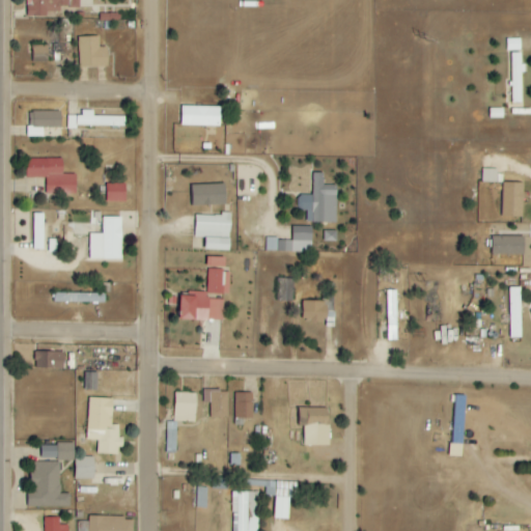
[(27,0),(27,18),(47,18),(47,12),(60,12),(60,7),(79,7),(79,0),(27,0)]
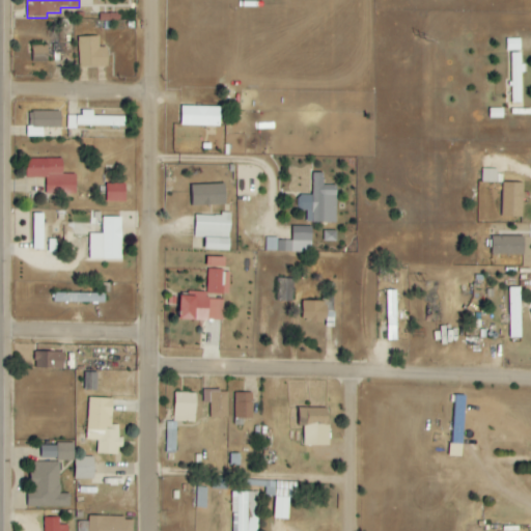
[(108,67),(107,47),(99,48),(99,36),(78,37),(79,68),(108,67)]
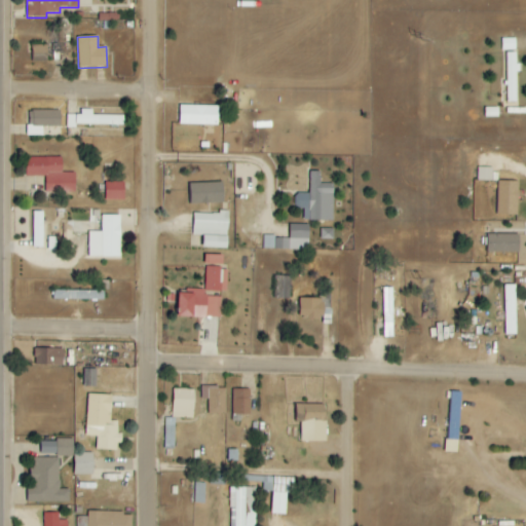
[(501,39),(502,50),(516,49),(516,39),(501,39)]
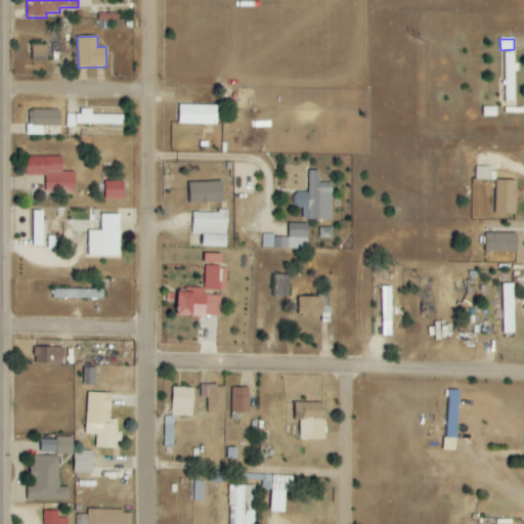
[(47,45),(32,45),(32,62),(47,62),(47,45)]
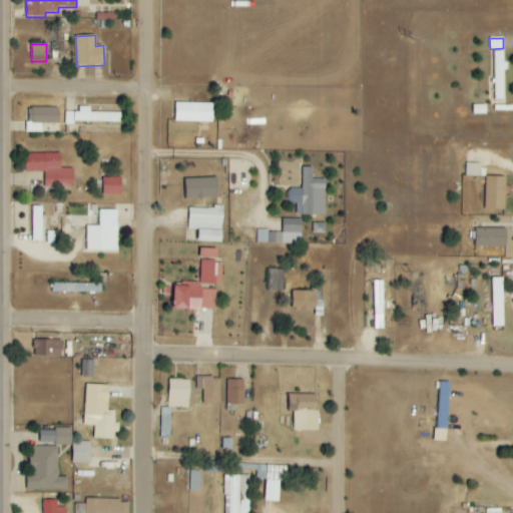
[(494,51),(493,91),(504,91),(505,51),(494,51)]
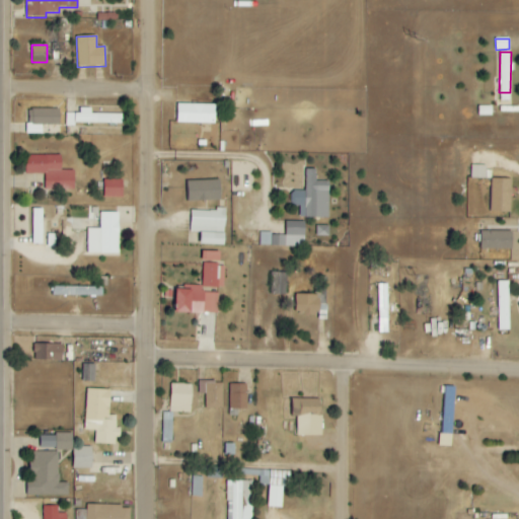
[(215,105),(176,104),(176,124),(215,124),(215,105)]
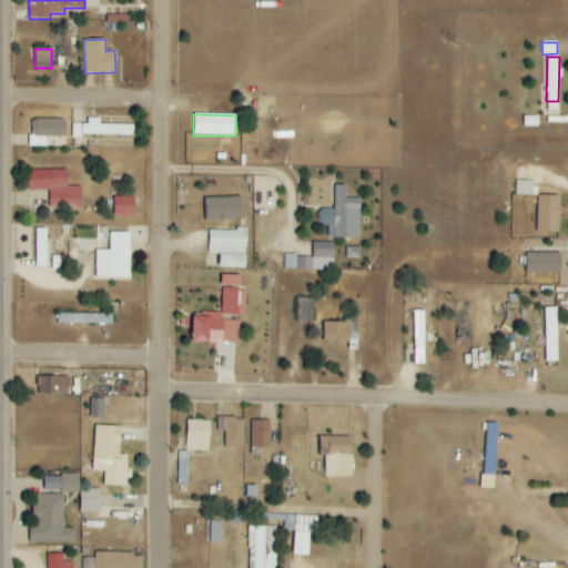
[(66,119),(32,120),(32,137),(40,137),(40,146),(46,146),(46,137),(66,137),(66,119)]
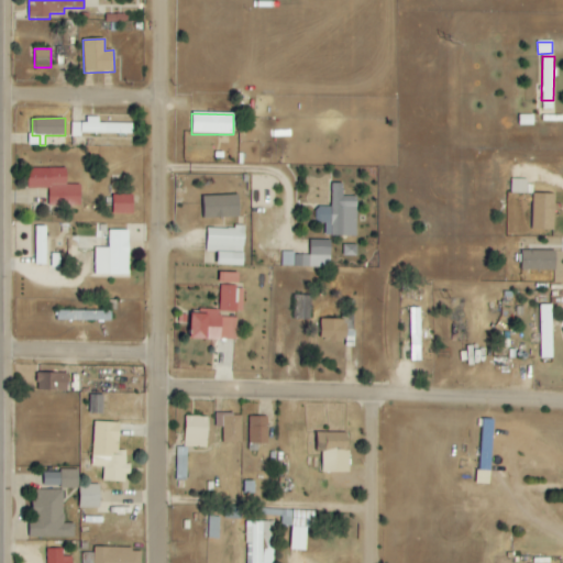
[(72,123),(72,134),(132,135),(133,124),(99,124),(99,118),(87,118),(87,123),(72,123)]
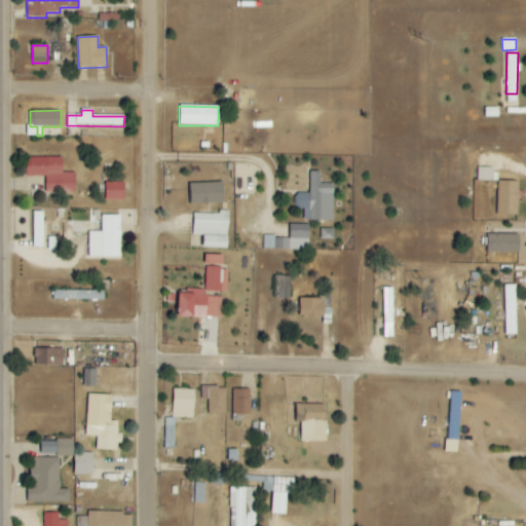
[(75,193),(75,173),(63,173),(62,158),(26,158),(27,177),(45,176),(46,193),(75,193)]
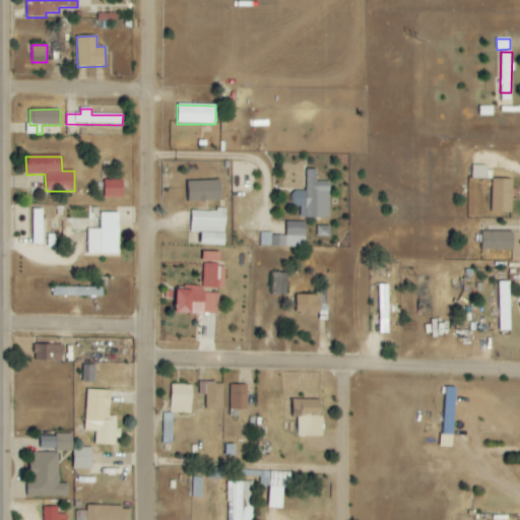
[(472,179),(493,180),(493,168),(472,167),(472,179)]
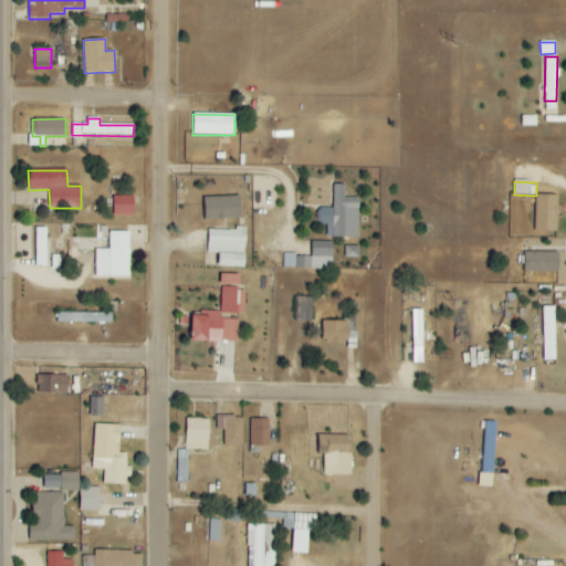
[(359,198),(345,198),(345,185),(334,185),(334,209),(317,209),(317,224),(326,224),(326,238),(358,238),(359,198)]
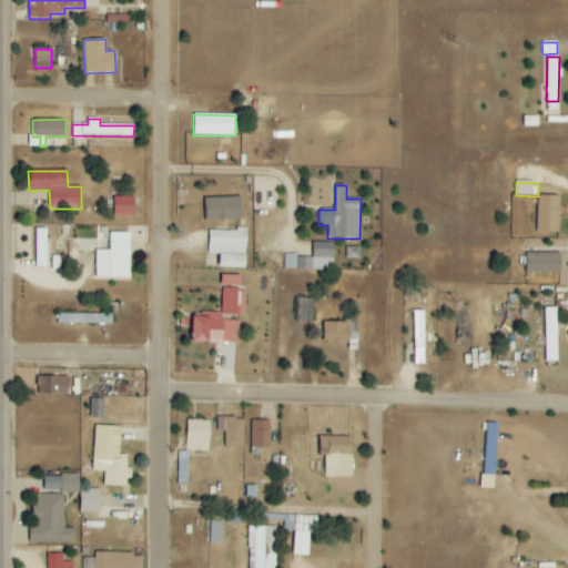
[(537,232),(559,233),(560,196),(537,195),(537,232)]
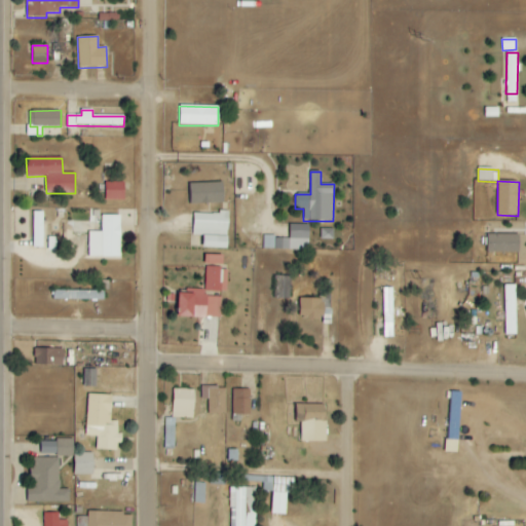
[(122,200),(122,182),(104,182),(104,200),(122,200)]
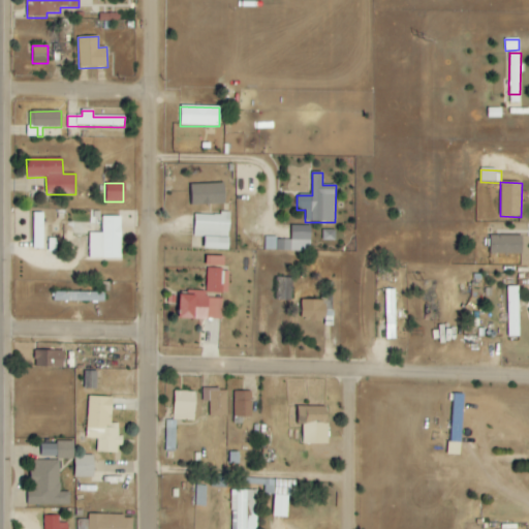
[(190,185),(191,206),(225,205),(224,184),(190,185)]
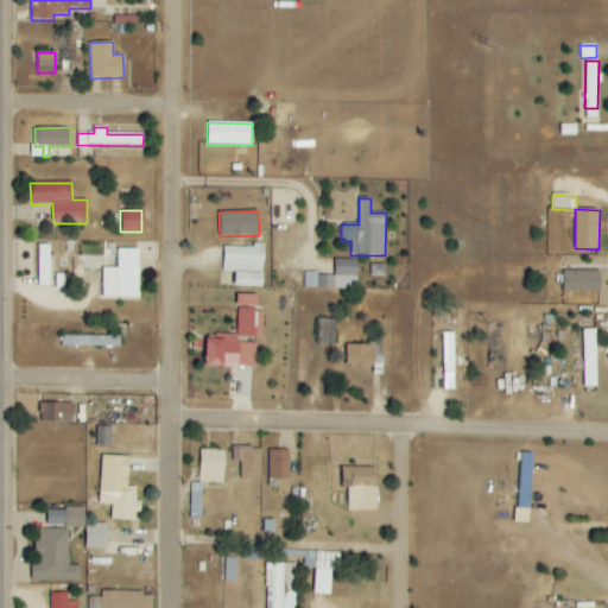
[(50,245),(37,245),(38,286),(50,286),(50,245)]
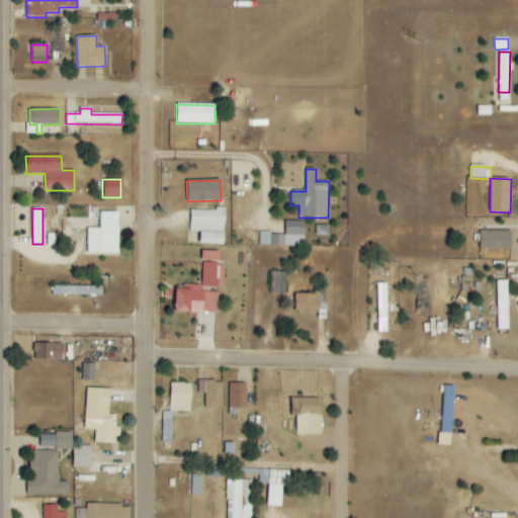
[(225,210),(190,209),(190,232),(200,233),(199,245),(224,246),(225,210)]
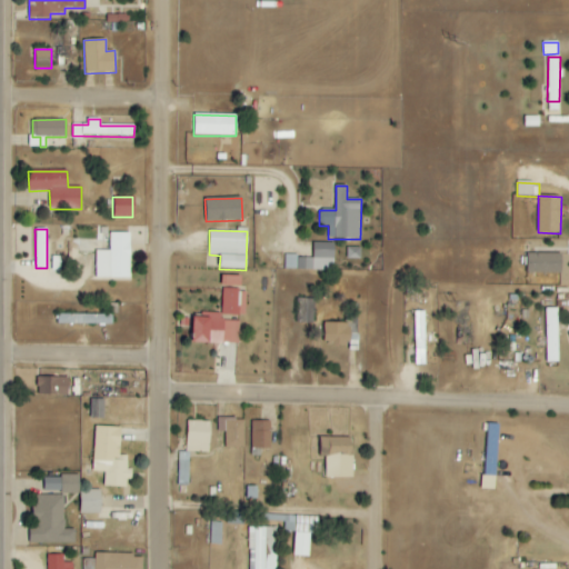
[(107,278),(128,278),(128,233),(107,233),(107,278)]
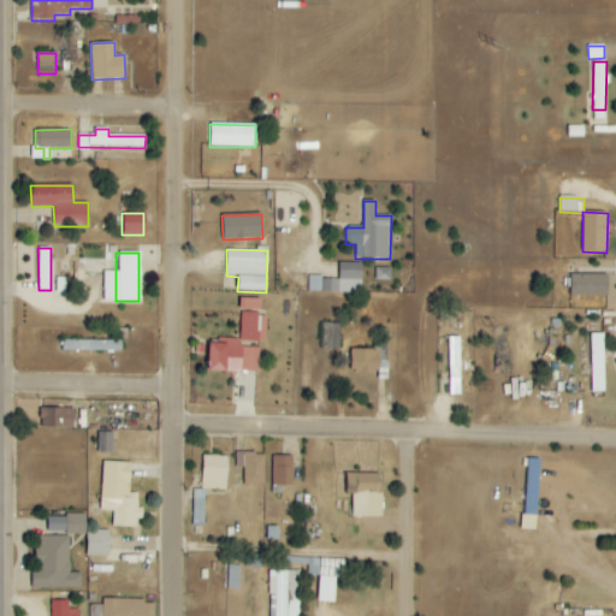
[(362,264),(339,264),(339,278),(308,278),(308,292),(361,294),(362,264)]
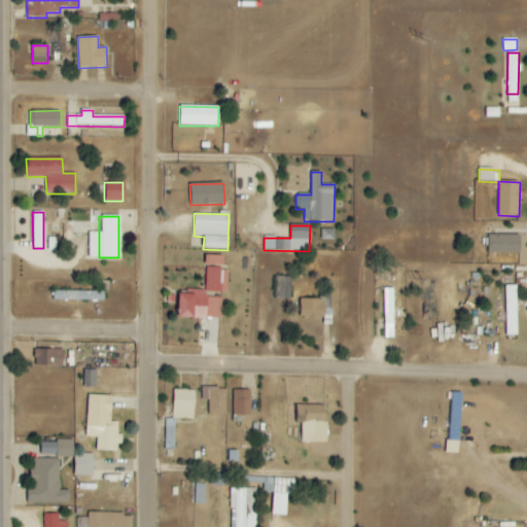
[(521,235),(489,234),(488,253),(520,253),(521,235)]
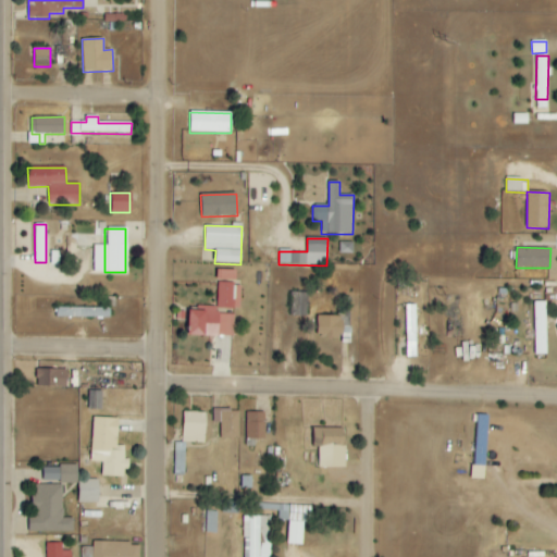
[(189,310),(188,336),(234,337),(235,309),(240,310),(242,286),(235,286),(236,271),(219,270),(218,311),(189,310)]
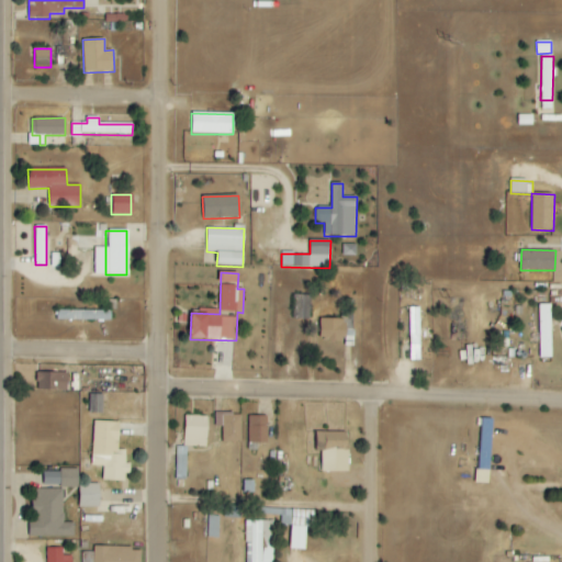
[(293,319),(311,319),(312,295),(294,295),(293,319)]
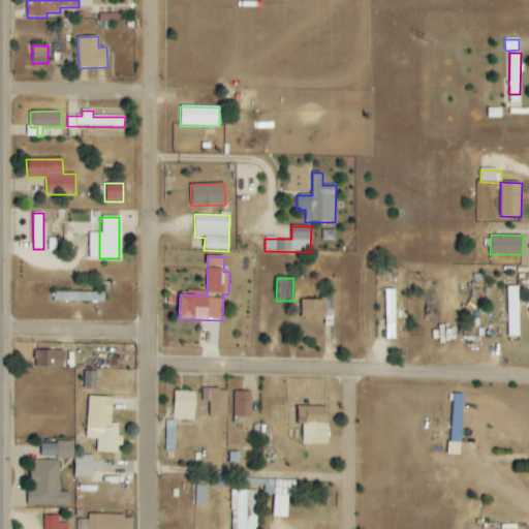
[(519,287),(507,287),(507,338),(519,337),(519,287)]
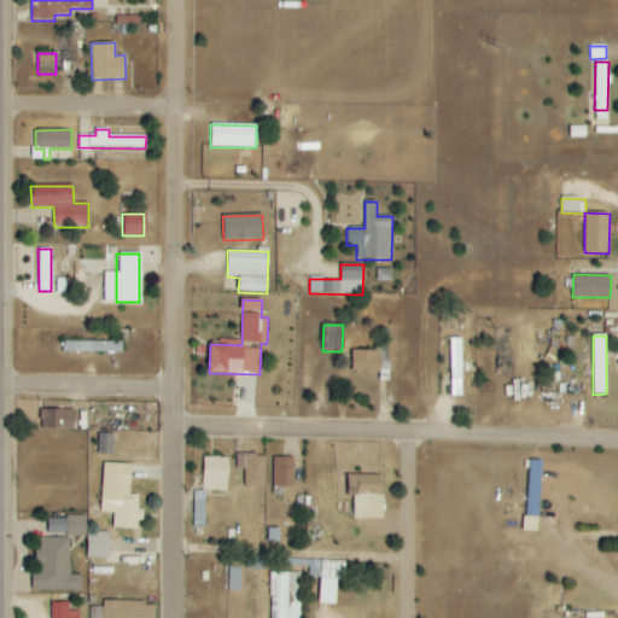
[(461,338),(449,339),(450,396),(462,396),(461,338)]
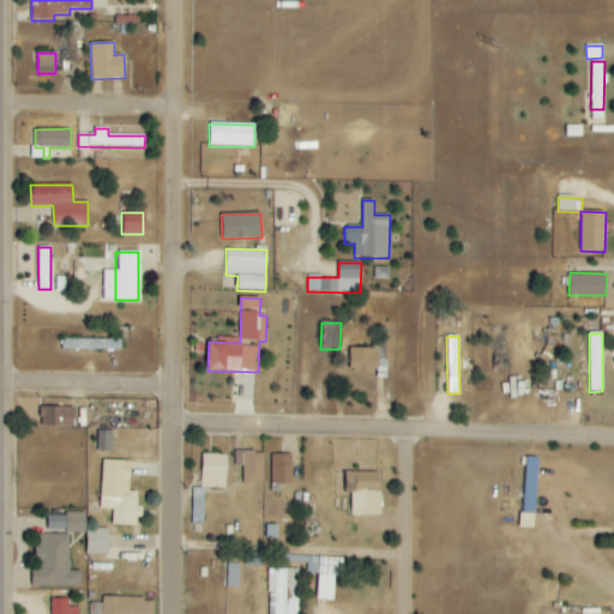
[(121,342),(62,341),(62,349),(121,351),(121,342)]
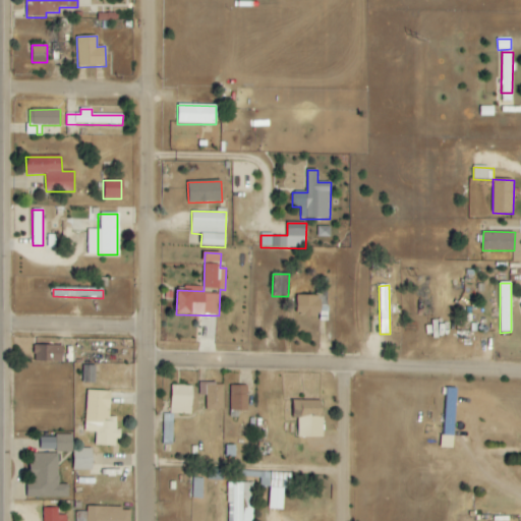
[(321,296),(297,295),(296,316),(320,317),(321,296)]
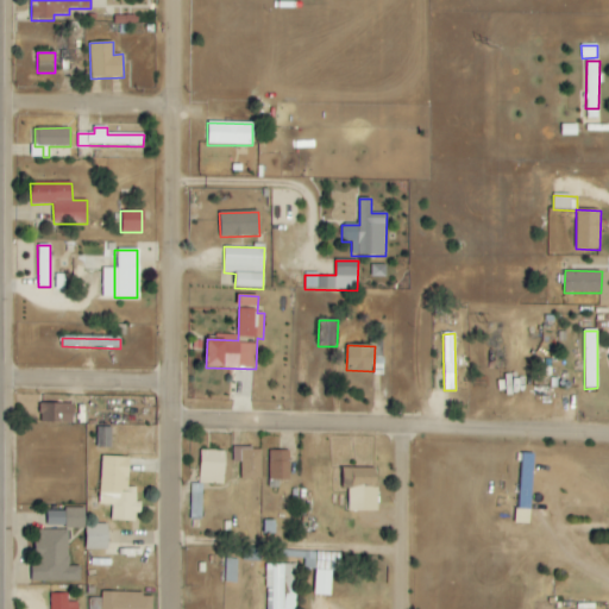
[(41,422),(73,422),(73,403),(41,403),(41,422)]
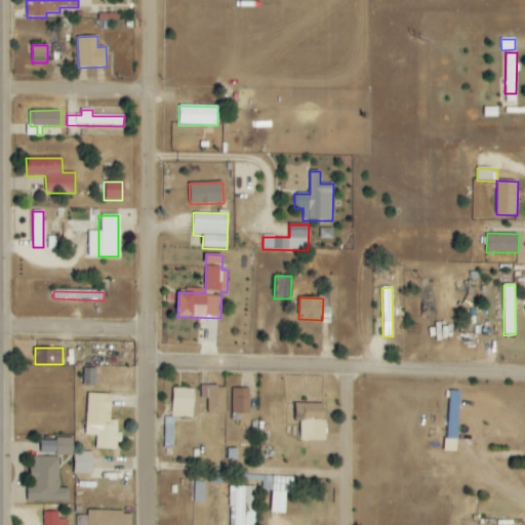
[(95,368),(84,368),(85,386),(96,386),(95,368)]
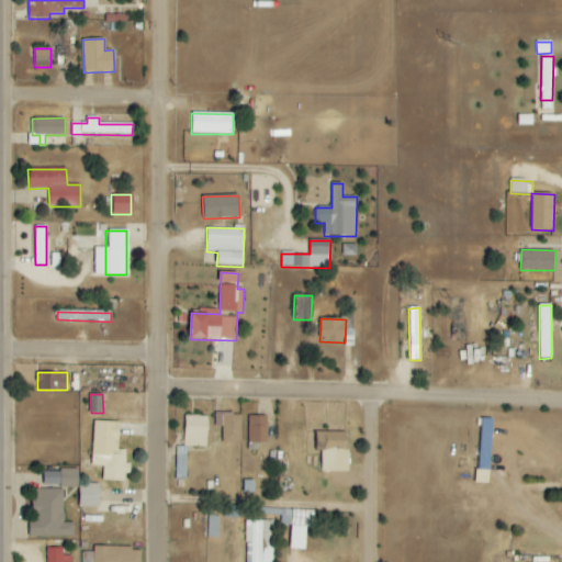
[(240,444),(242,413),(218,413),(217,420),(223,420),(222,444),(240,444)]
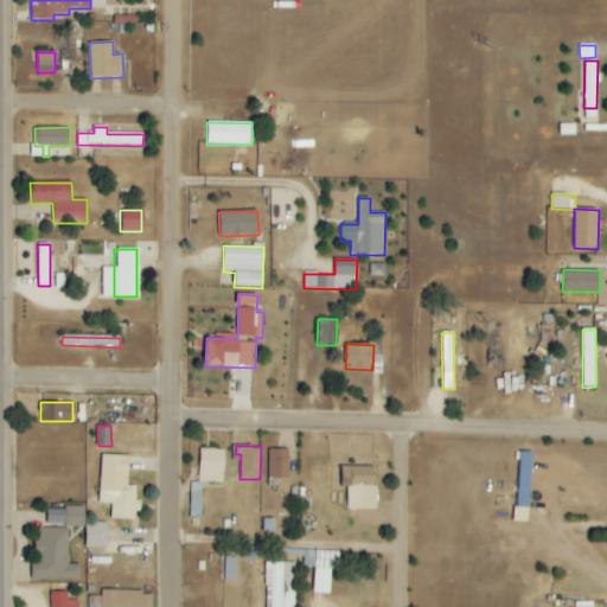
[(224,449),(199,448),(199,483),(224,483),(224,449)]
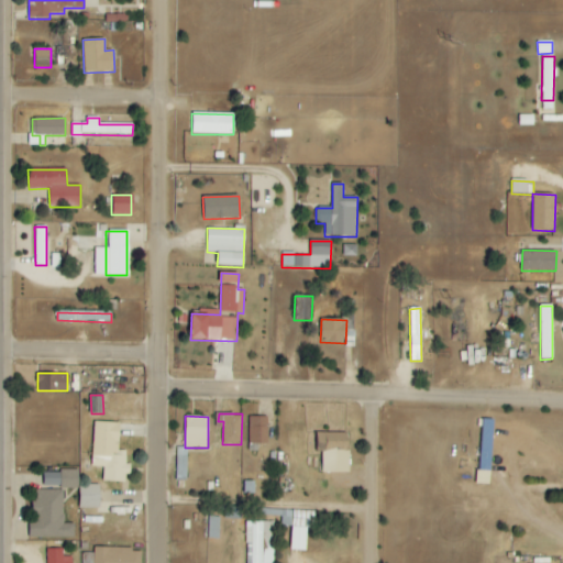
[(267,417),(249,417),(250,444),(268,444),(267,417)]
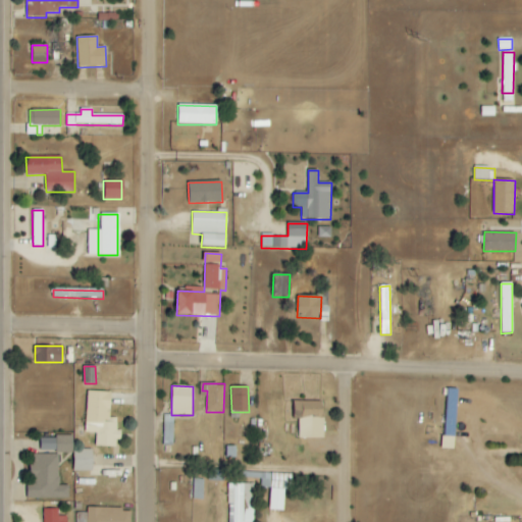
[(456,388),(447,388),(445,439),(455,439),(456,388)]
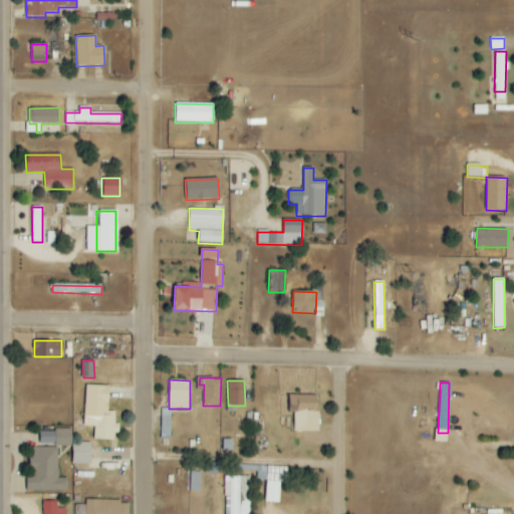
[(109,386),(85,384),(83,426),(94,427),(94,440),(116,441),(117,424),(114,424),(115,412),(108,411),(109,386)]
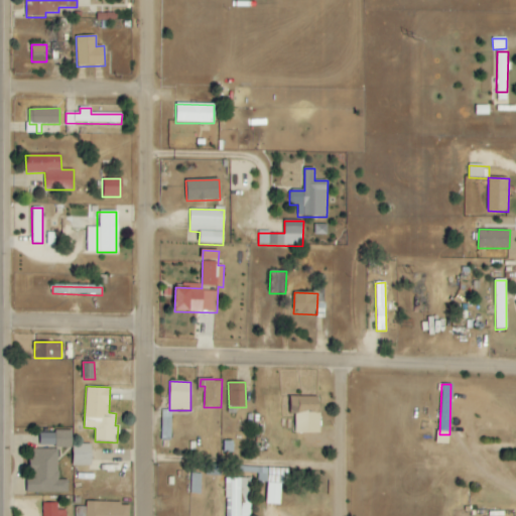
[(319,432),(319,396),(290,396),(290,415),(295,415),(295,432),(319,432)]
